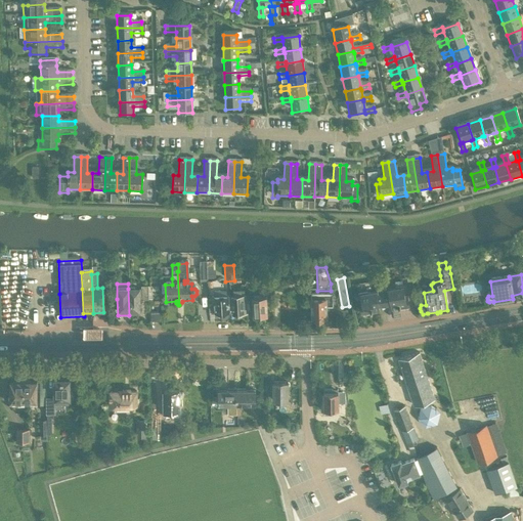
[(381,289),(384,308),(390,307),(391,312),(408,309),(406,298),(403,299),(402,289),(388,291),(388,288),(381,289)]
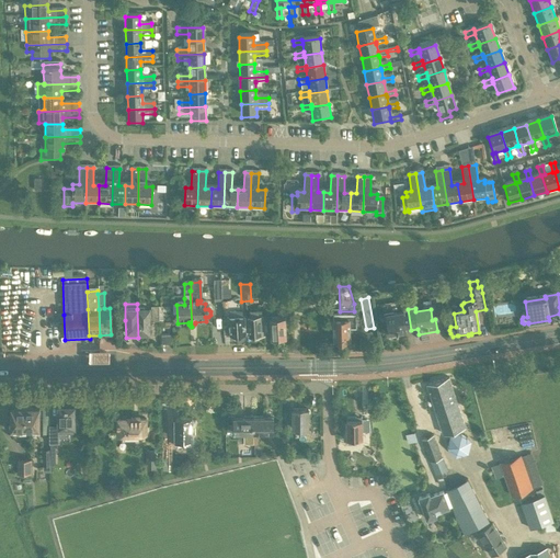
[(137,309),(138,338),(149,337),(149,325),(158,323),(161,323),(160,320),(161,320),(161,310),(151,310),(149,310),(149,309),(137,309)]
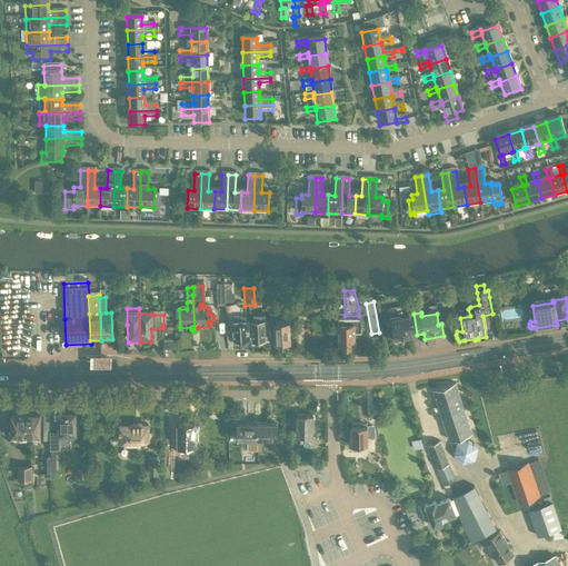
[(409,336),(417,335),(414,314),(406,315),(407,319),(391,321),(392,331),(390,333),(392,345),(410,341),(409,336)]
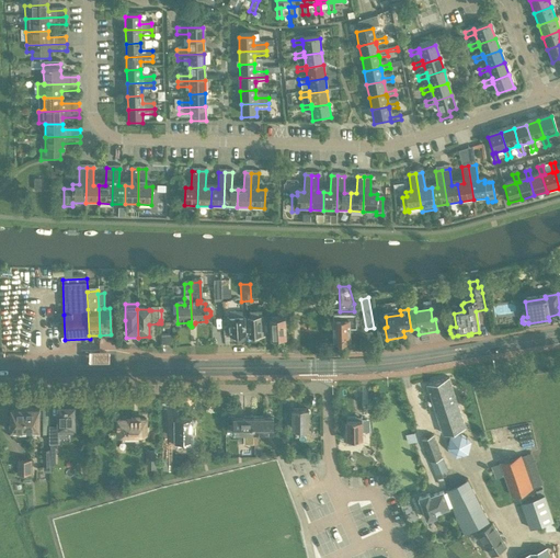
[(228,321),(226,321),(226,328),(228,328),(229,339),(244,338),(243,320),(242,320),(241,314),(227,315),(228,321)]
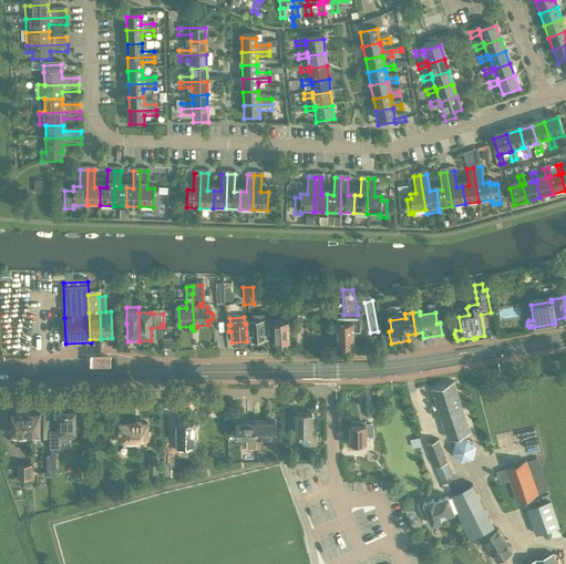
[(274,345),(275,345),(277,346),(279,346),(281,344),(288,344),(287,322),(281,324),(281,318),(274,318),(274,324),(271,324),(274,345)]
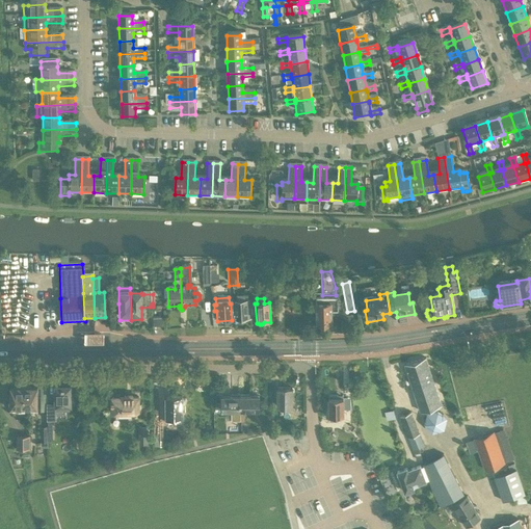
[(316,326),(317,326),(319,328),(322,328),(323,326),(329,326),(329,313),(337,313),(336,299),(315,300),(316,326)]
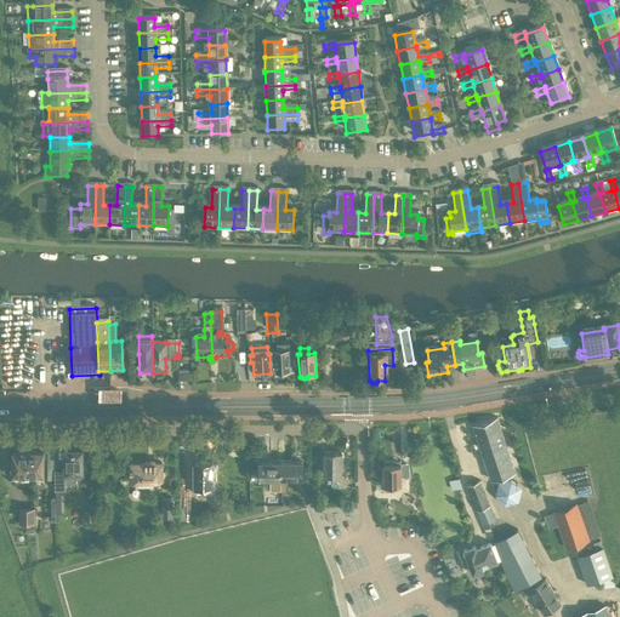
[(274,375),(293,373),(290,353),(273,354),(274,375)]
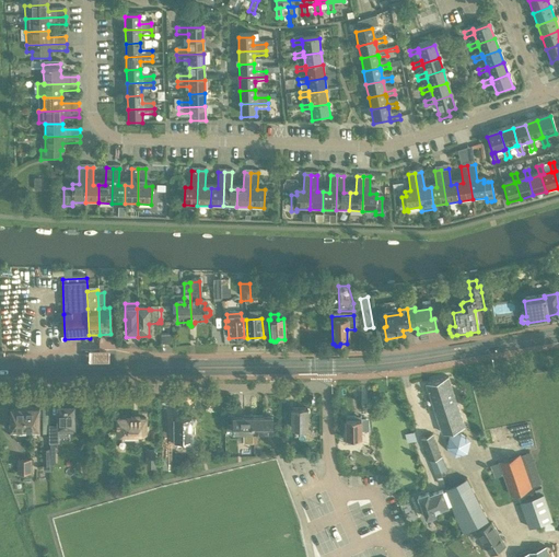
[(108,354),(89,354),(89,364),(109,364),(108,354)]
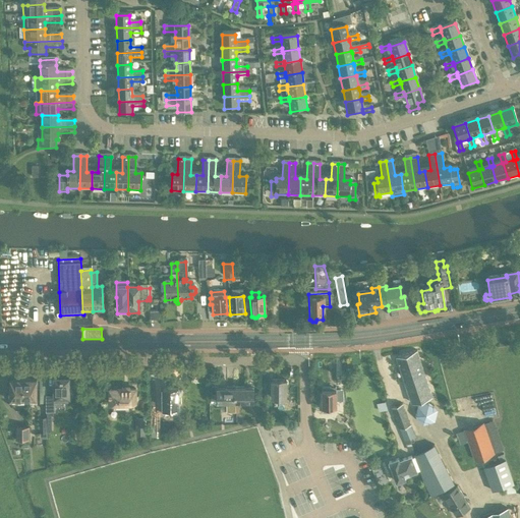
[(411,406),(431,399),(416,353),(396,360),(411,406)]
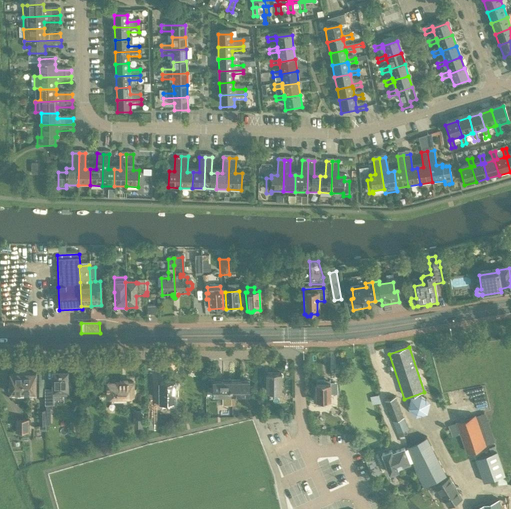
[(52,374),(52,394),(44,394),(44,407),(53,407),(53,398),(60,398),(60,393),(68,393),(68,374),(52,374)]
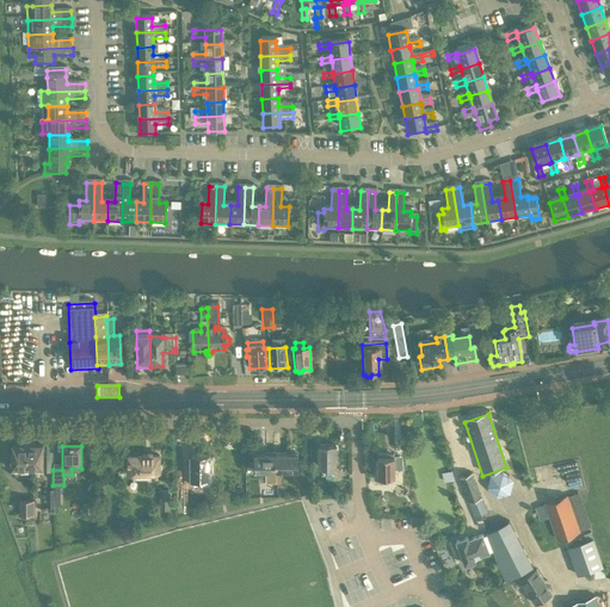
[(12,472),(28,472),(28,447),(12,447),(12,472)]
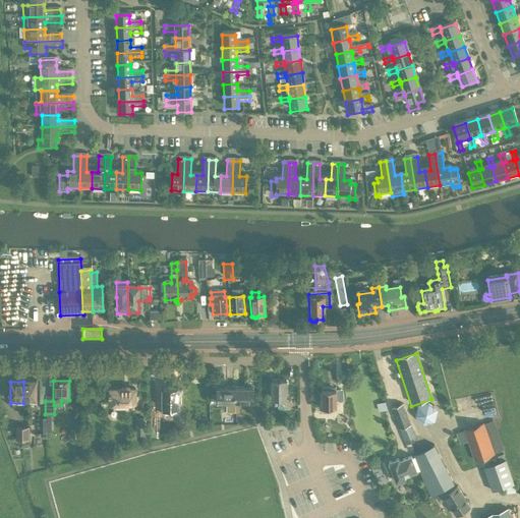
[(23,382),(23,403),(37,403),(37,382),(23,382)]
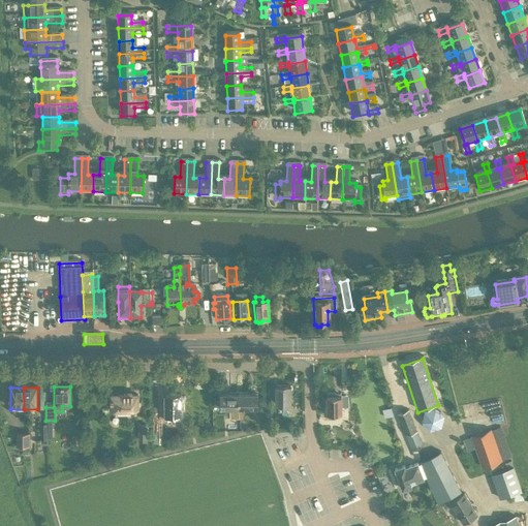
[(289,407),(290,389),(273,389),(273,396),(276,396),(275,406),(289,407)]
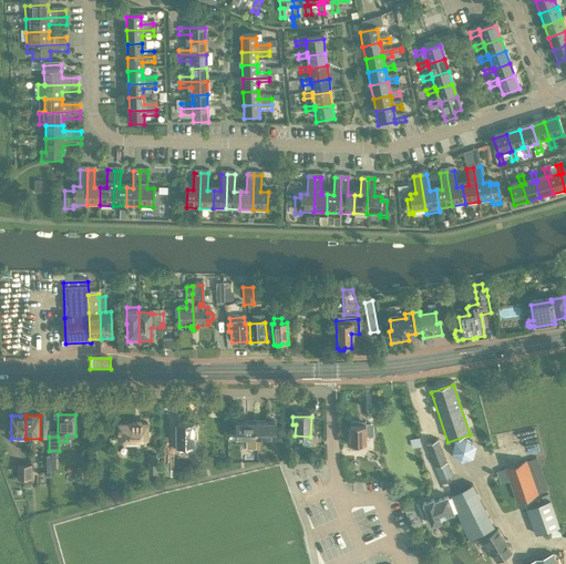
[(359,445),(366,445),(364,423),(350,424),(350,427),(349,427),(350,447),(351,447),(351,450),(359,450),(359,445)]
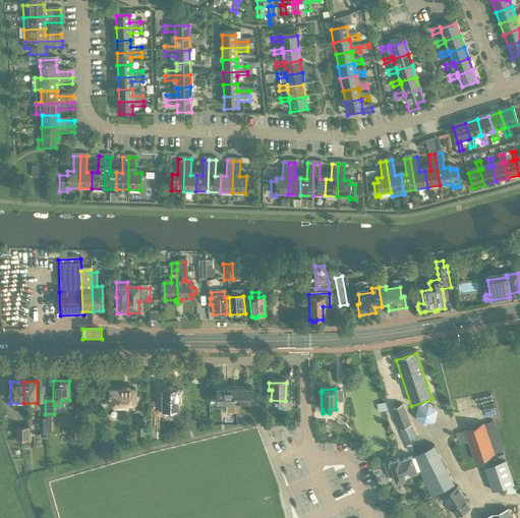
[(226,407),(235,407),(235,390),(217,390),(217,404),(226,404),(226,407)]
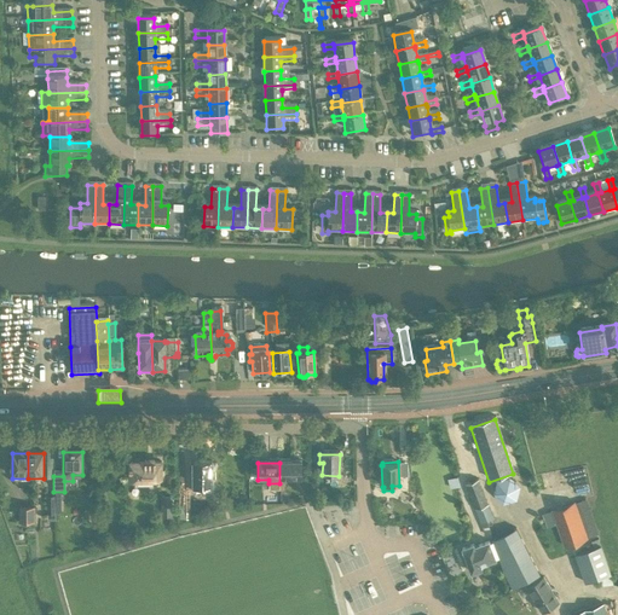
[(279,463),(279,483),(279,494),(283,494),(283,483),(292,483),(292,480),(301,480),(300,463),(279,463)]
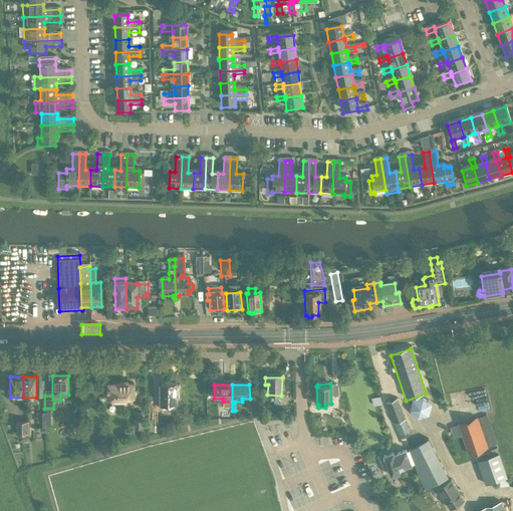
[(175,395),(179,393),(179,388),(175,388),(175,386),(158,386),(158,395),(161,395),(161,406),(168,406),(168,410),(179,410),(179,405),(176,405),(175,395)]
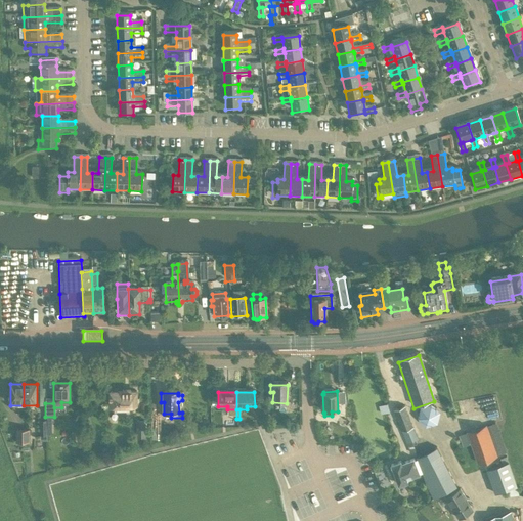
[(134,407),(136,407),(136,394),(110,394),(110,407),(116,407),(116,413),(127,413),(127,410),(134,410),(134,407)]
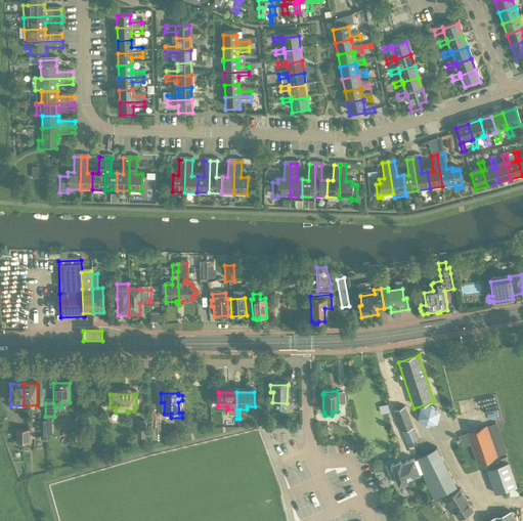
[(379,409),(381,417),(389,415),(387,407),(379,409)]
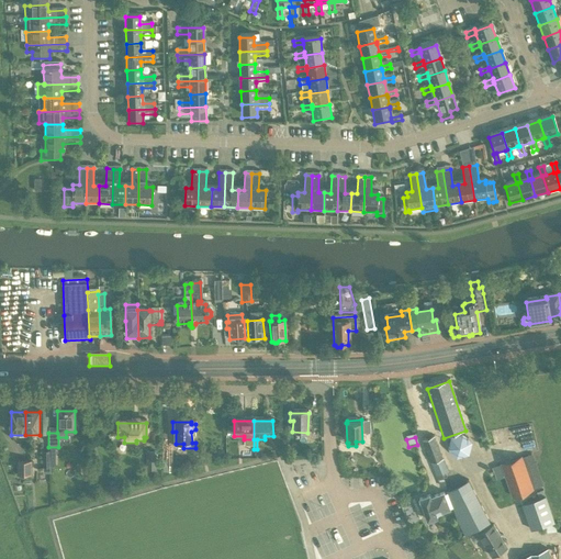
[(422,444),(435,479),(441,477),(447,474),(446,470),(444,465),(434,438),(433,439),(422,444)]
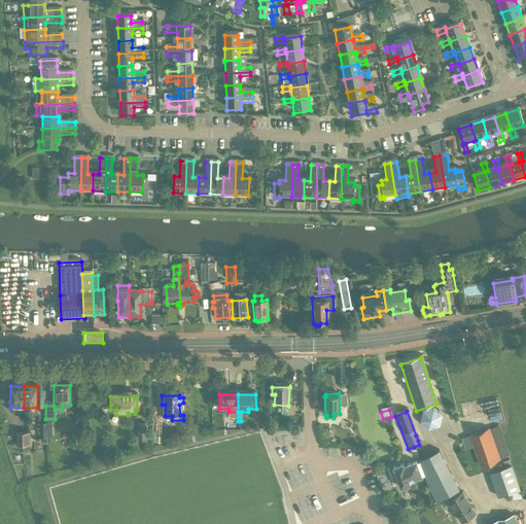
[(138,443),(146,442),(145,425),(137,425),(138,443)]
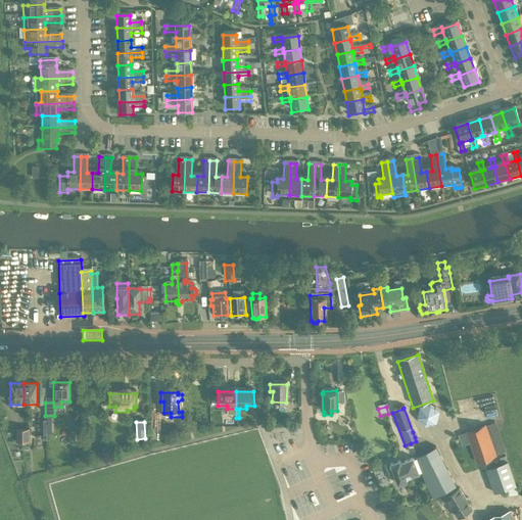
[(495,457),(504,454),(493,425),(485,428),(484,428),(466,434),(466,435),(458,438),(461,448),(470,445),(476,464),(495,458),(495,457)]
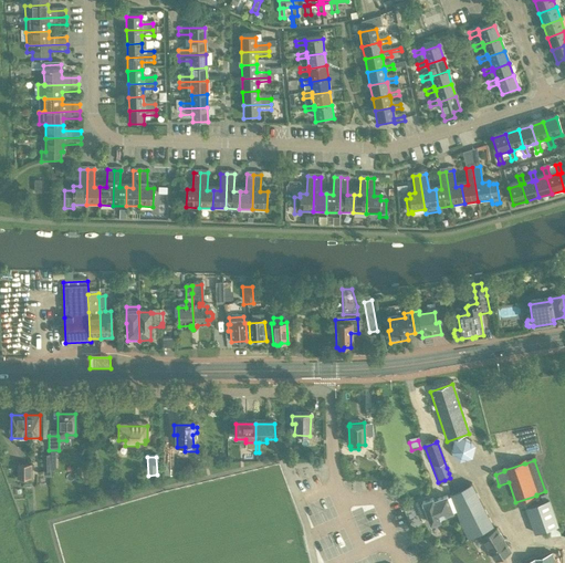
[(31,480),(31,467),(18,467),(18,480),(31,480)]
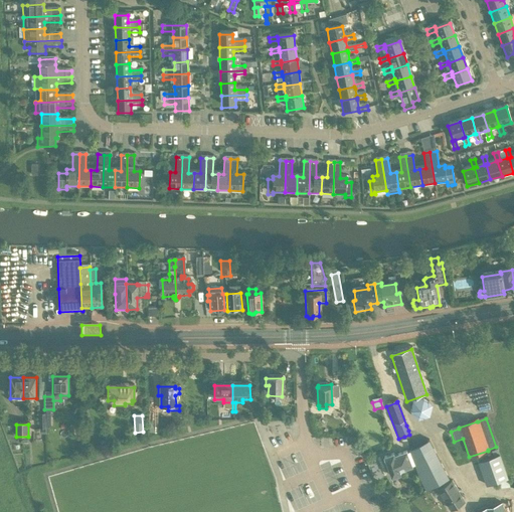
[(429,442),(409,453),(409,454),(414,467),(418,476),(425,491),(448,480),(429,442)]
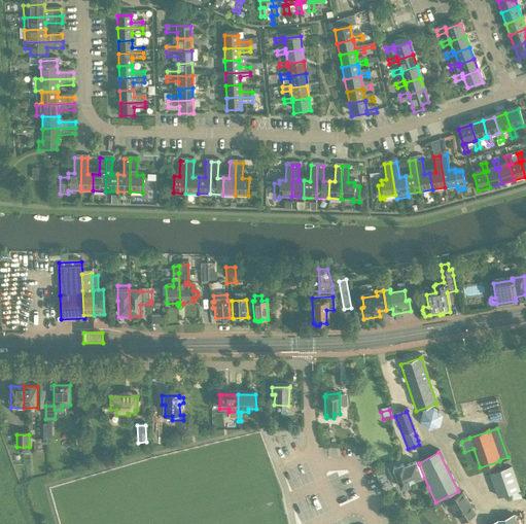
[(402,466),(392,470),(399,490),(410,487),(409,485),(421,480),(421,479),(424,478),(419,464),(416,465),(416,463),(402,468),(402,466)]
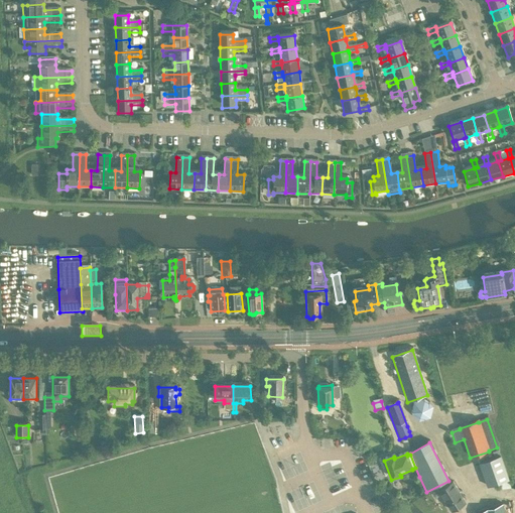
[(500,458),(479,465),(487,489),(508,482),(500,458)]
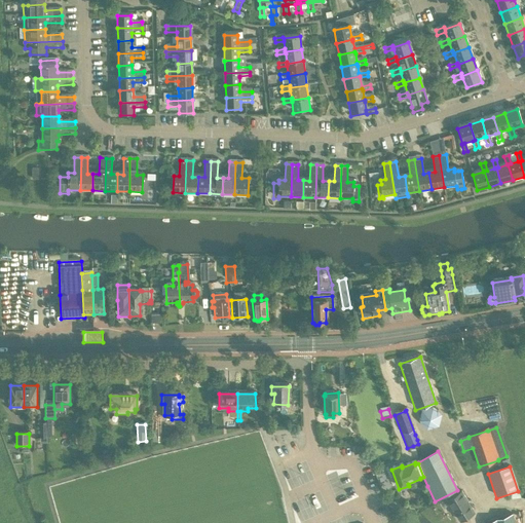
[(461,522),(474,515),(460,493),(447,501),(458,522),(461,522)]
